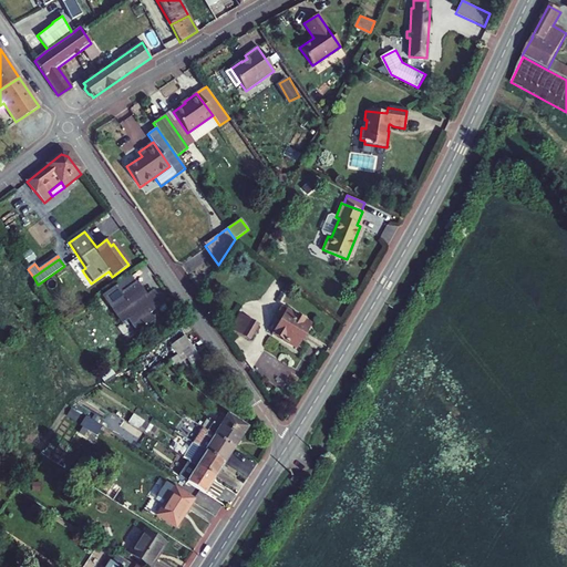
[(130,318),(140,331),(153,321),(148,315),(162,305),(152,291),(145,296),(135,282),(131,276),(116,285),(122,292),(126,299),(113,309),(123,322),(130,318)]
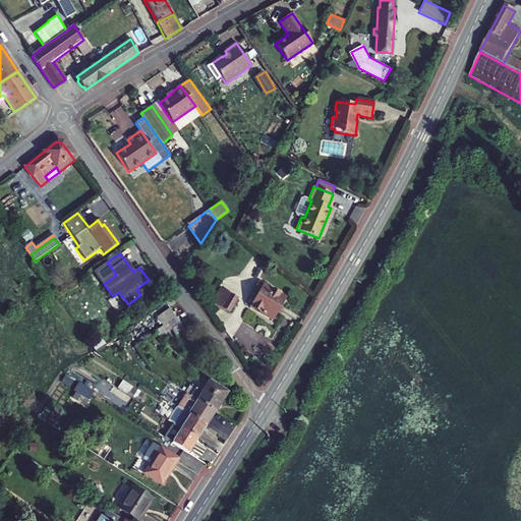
[(258,293),(250,306),(272,320),(285,298),(258,282),(253,290),(258,293)]
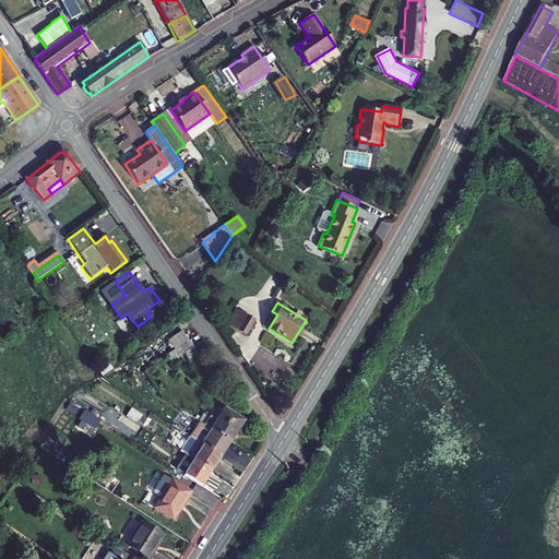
[(226,324),(246,336),(254,320),(236,309),(226,324)]
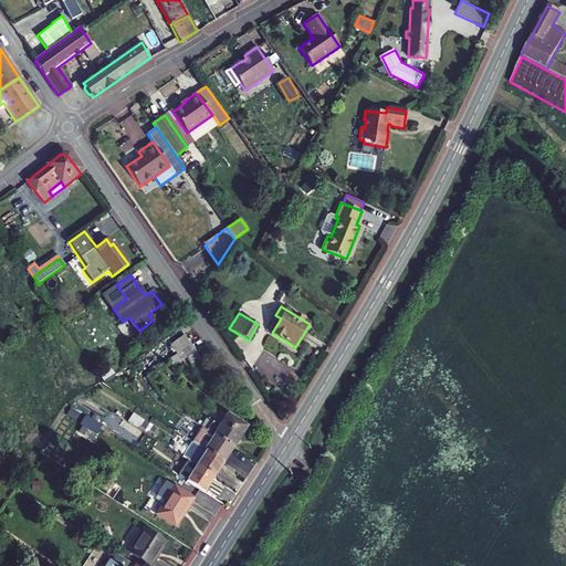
[(177,355),(191,345),(184,335),(170,345),(177,355)]
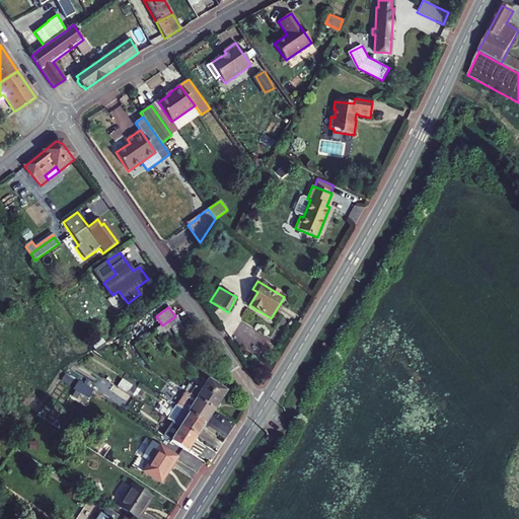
[(179,322),(175,316),(162,325),(166,330),(166,331),(170,328),(179,322)]
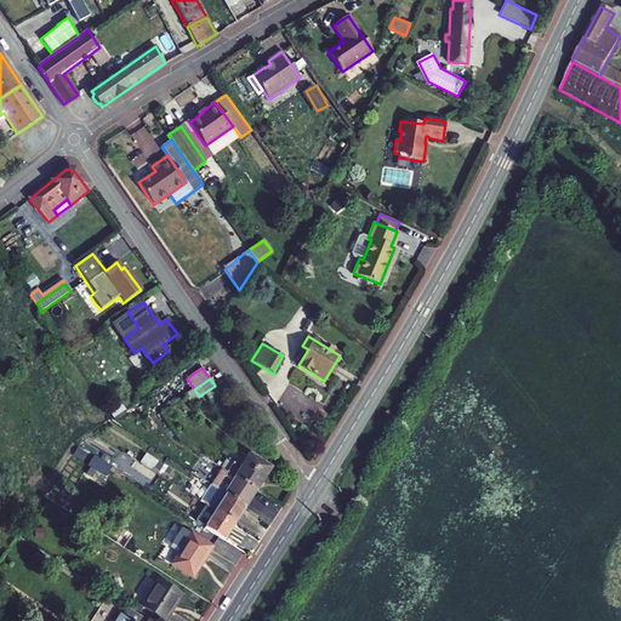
[(220,392),(215,386),(204,393),(210,399),(220,392)]
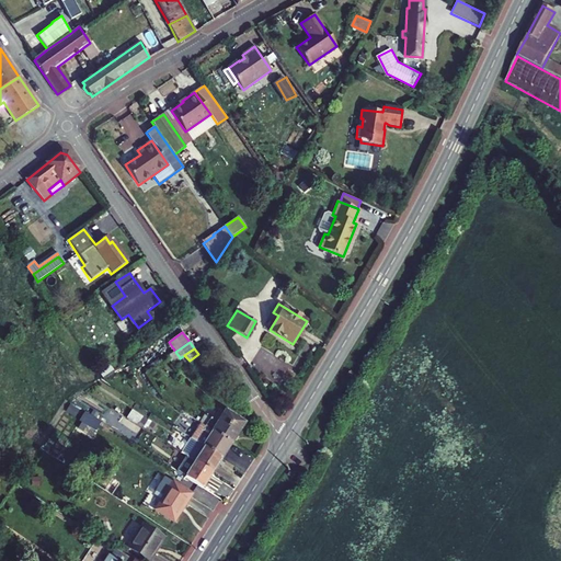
[(172,363),(180,357),(175,352),(168,357),(172,363)]
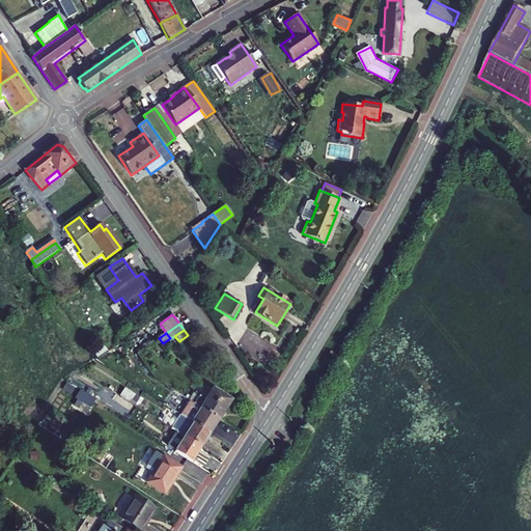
[(231,400),(214,389),(206,400),(199,395),(194,403),(219,419),(231,400)]
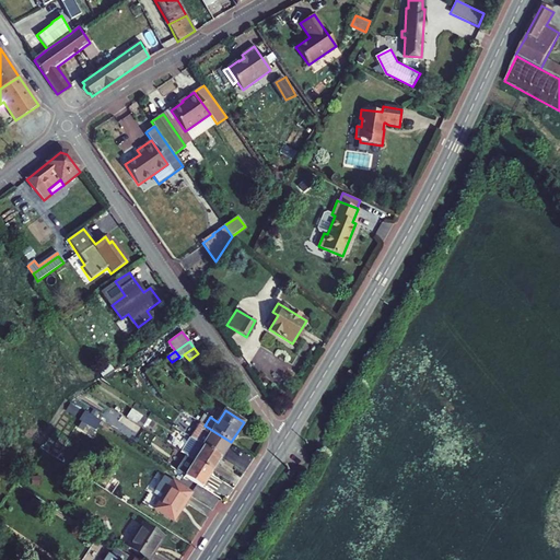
[(94,431),(101,422),(88,413),(81,422),(82,423),(94,431)]
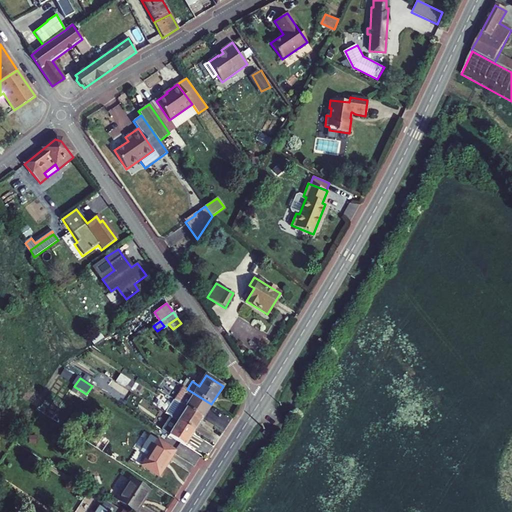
[(105,385),(111,389),(116,382),(110,378),(105,385)]
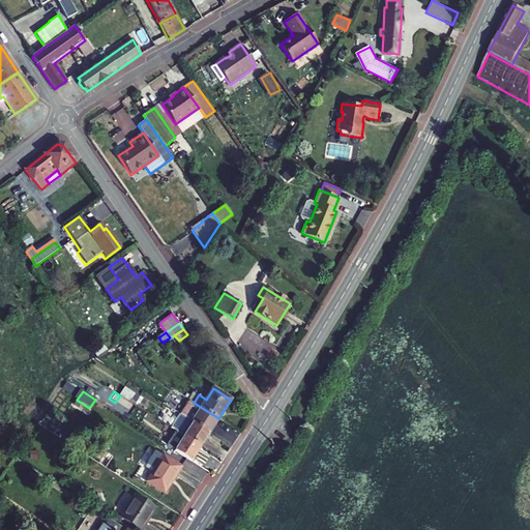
[(192,402),(194,403),(199,394),(194,391),(188,400),(189,400),(192,402)]
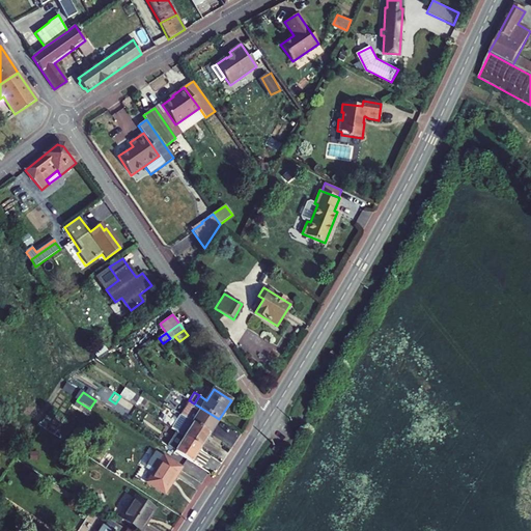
[(136,406),(141,398),(135,394),(130,402),(136,406)]
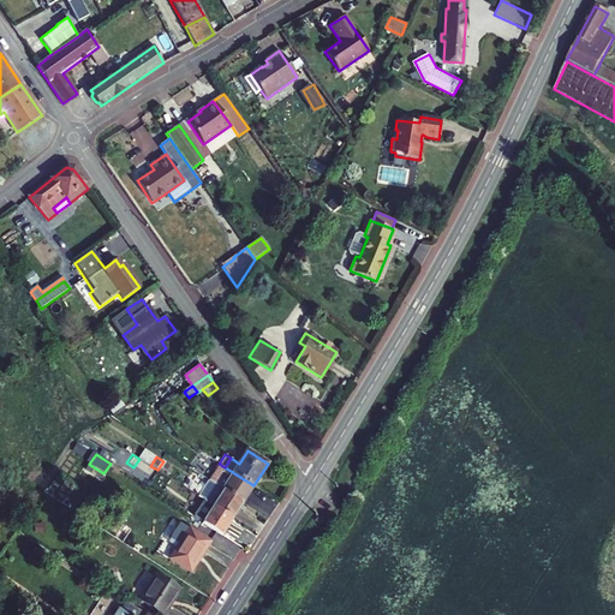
[(133,467),(150,478),(157,470),(150,466),(139,459),(133,467)]
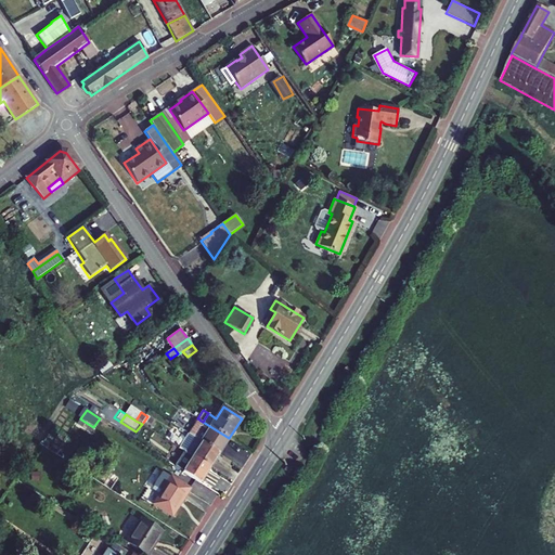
[(150,429),(155,421),(147,416),(142,424),(150,429)]
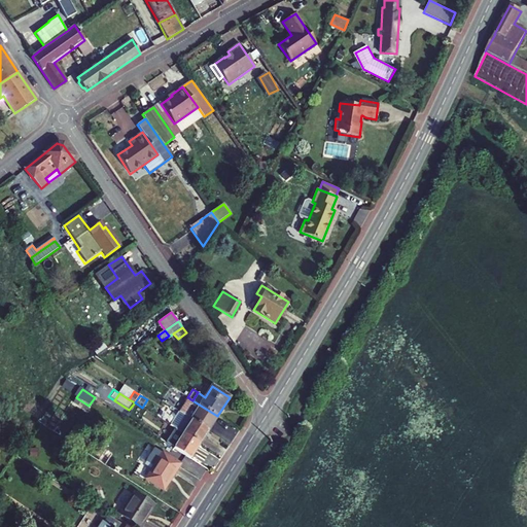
[(190,399),(188,397),(179,412),(181,413),(190,399)]
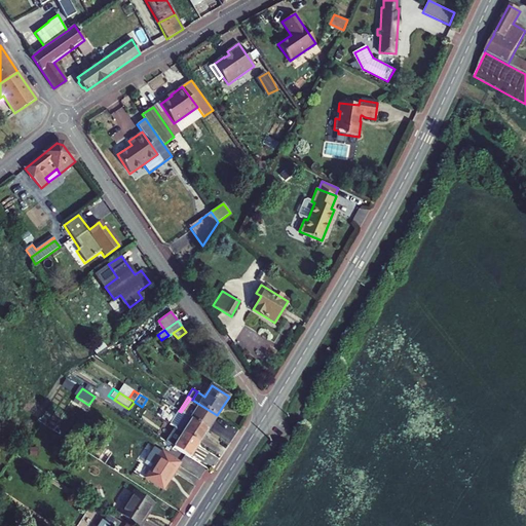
[(86,409),(88,405),(77,398),(75,402),(86,409)]
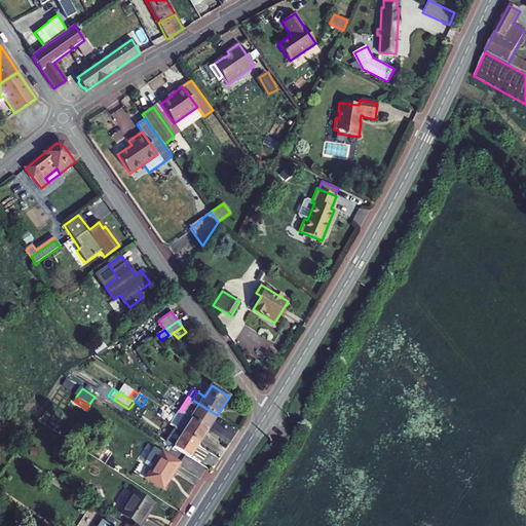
[(192,400),(190,399),(181,412),(208,429),(217,415),(192,400)]
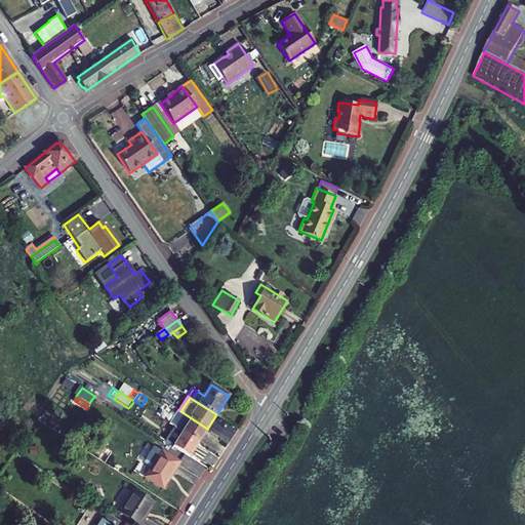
[(140,418),(147,409),(142,406),(134,401),(128,408),(129,409),(128,410),(140,418)]
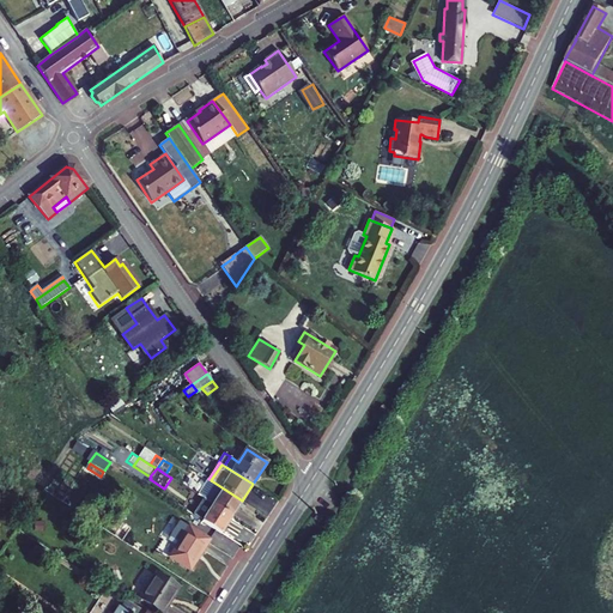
[(208,479),(198,495),(204,499),(231,517),(242,501),(211,480),(208,479)]
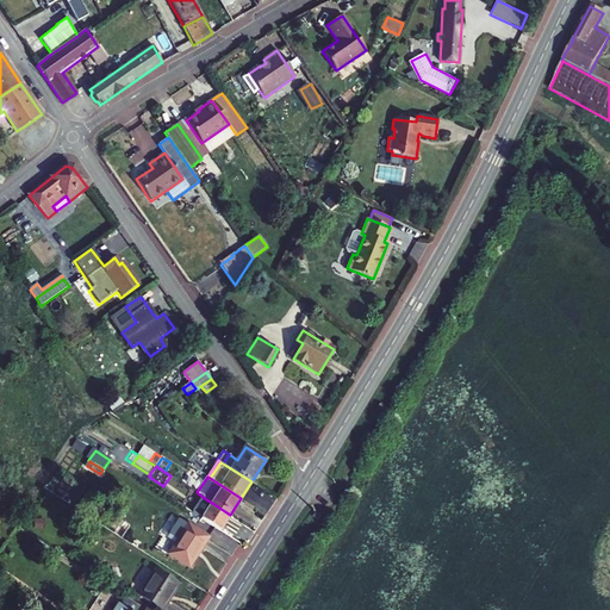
[(203,497),(193,512),(201,518),(221,531),(230,515),(203,497)]
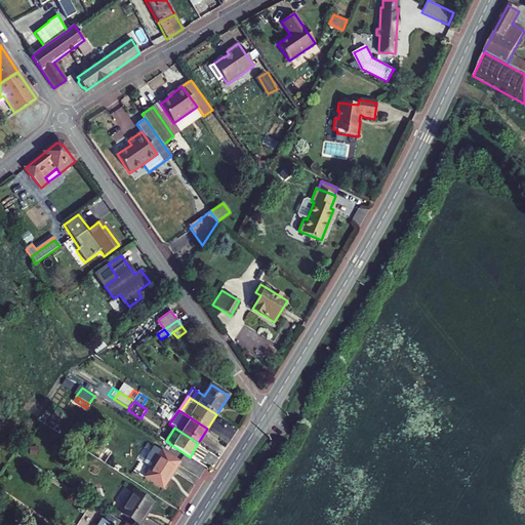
[(145,477),(163,489),(179,462),(162,451),(161,452),(154,447),(145,460),(153,466),(151,469),(145,477)]
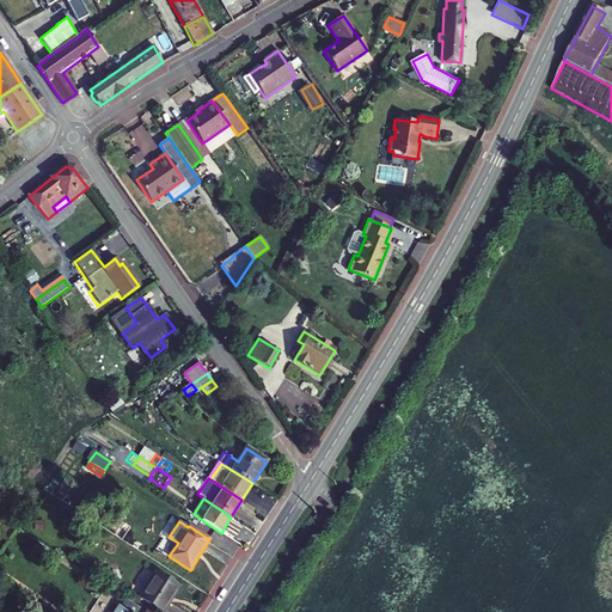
[(140,598),(160,611),(161,611),(178,587),(155,573),(140,598)]
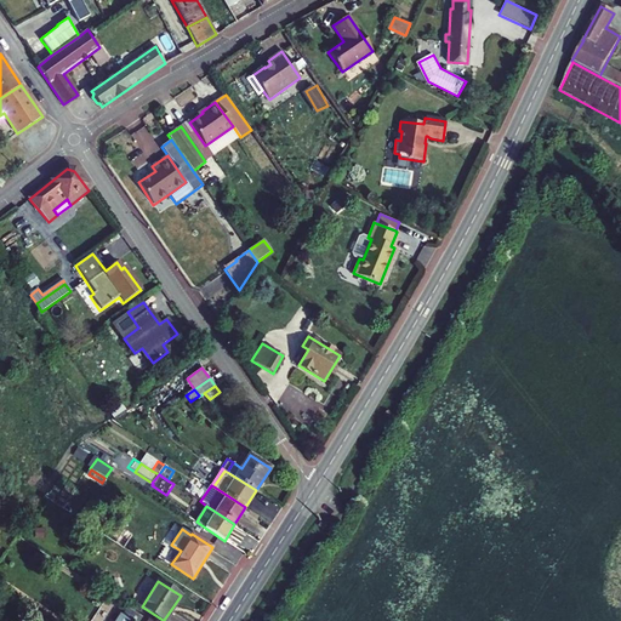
[(117,620),(147,620),(126,608),(121,616),(121,615),(117,620)]
